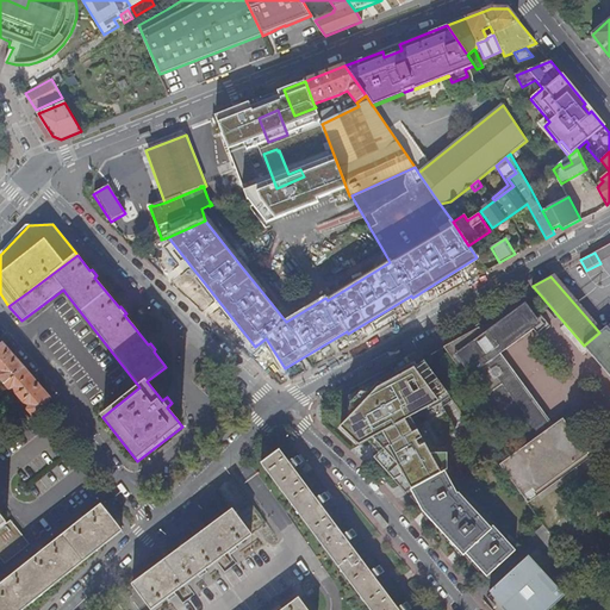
[(522,449),(500,466),(523,497),(585,449),(562,418),(552,427),(543,416),(499,355),(508,349),(505,347),(531,328),(534,329),(539,335),(551,325),(541,315),(537,318),(526,302),(483,332),(478,327),(443,346),(466,378),(472,373),(486,393),(480,398),(504,429),(526,414),(541,435),(522,449)]
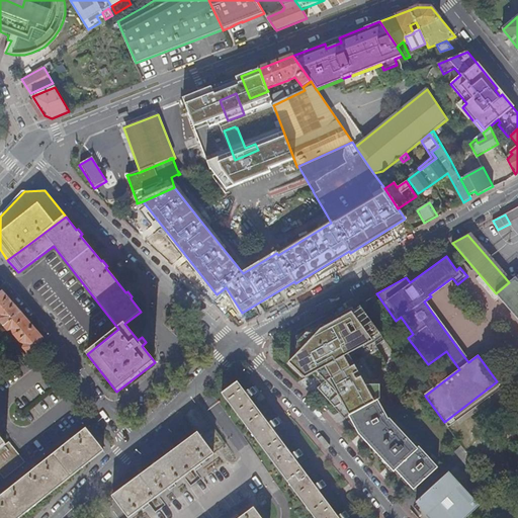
[(517,274),(509,282),(496,293),(517,319),(517,274)]
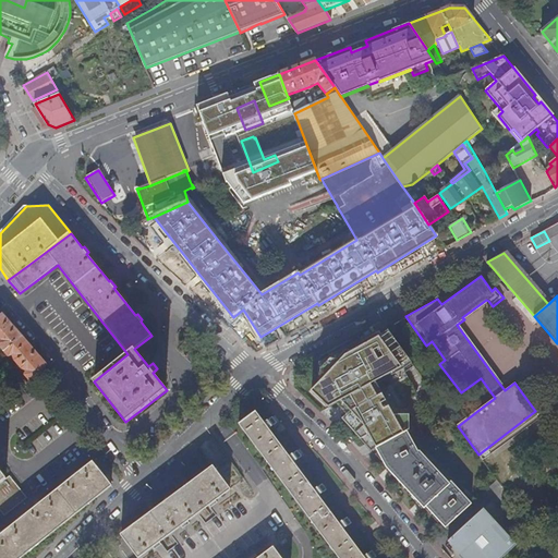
[(464,319),(488,301),(486,300),(462,317),(464,319)]
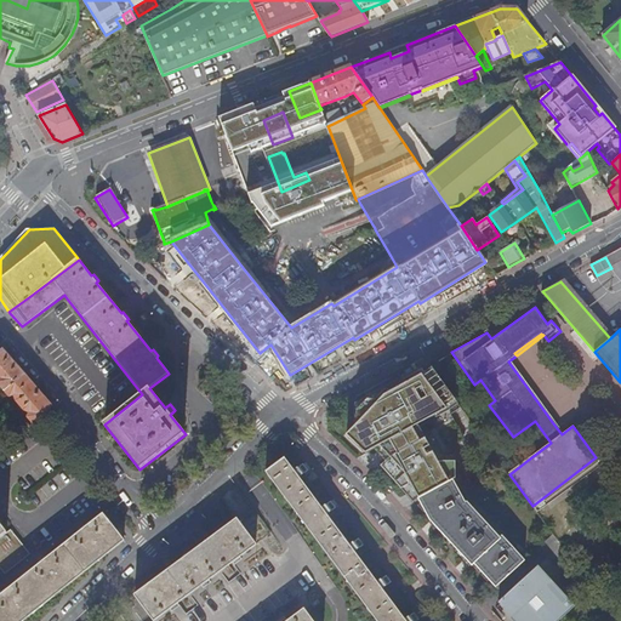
[(24,375),(4,351),(0,352),(0,375),(4,380),(0,382),(6,391),(24,375)]
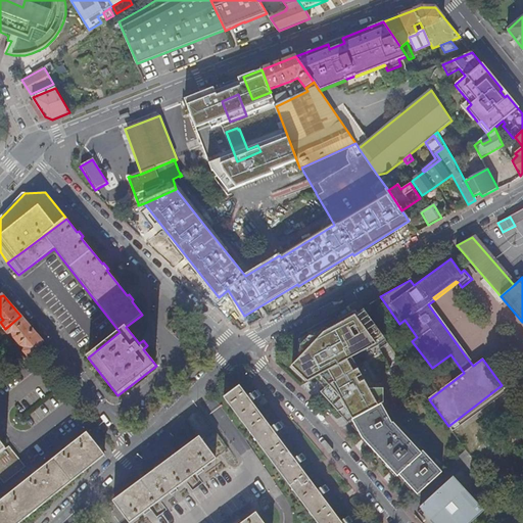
[(347,423),(353,420),(375,409),(381,405),(383,403),(383,390),(369,389),(358,370),(353,372),(347,361),(368,349),(376,344),(375,342),(383,337),(362,307),(338,320),(330,329),(324,328),(316,337),(310,336),(300,345),(299,359),(291,367),(307,382),(320,375),(329,385),(321,392),(347,423)]
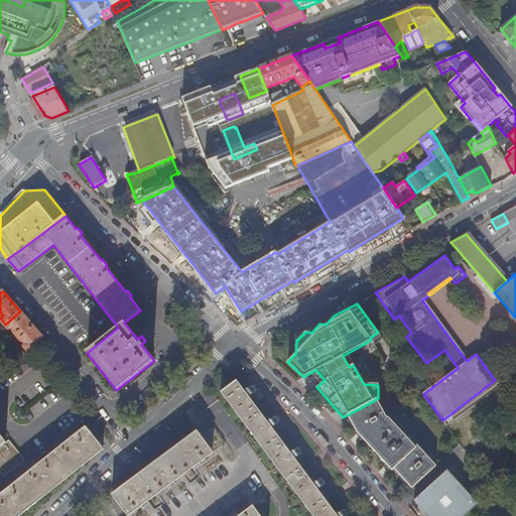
[(43,339),(20,311),(5,325),(9,330),(13,329),(14,334),(22,342),(26,344),(24,347),(28,352),(43,339)]
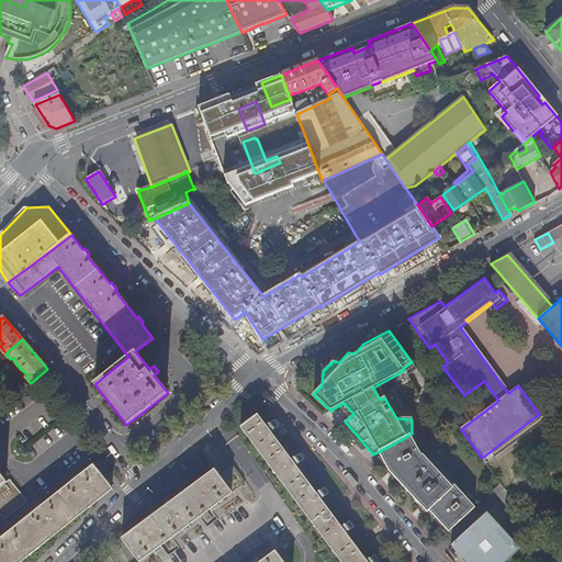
[(396,418),(412,419),(412,403),(420,397),(408,375),(417,369),(412,362),(403,368),(404,370),(395,375),(400,384),(390,390),(392,393),(384,397),(396,418)]
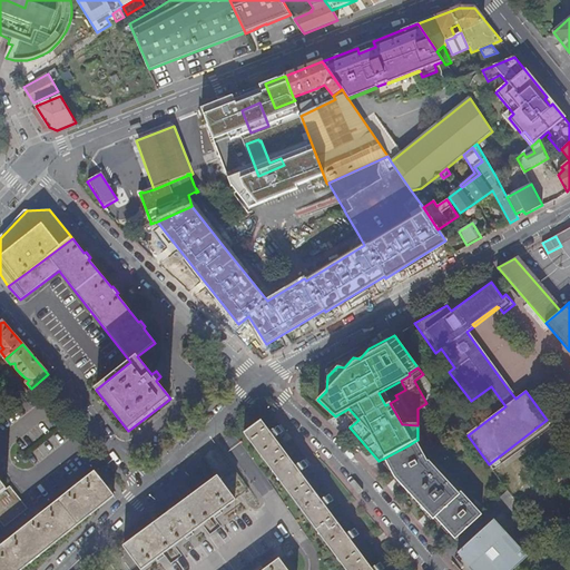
[(547,420),(489,464),(493,470),(551,426),(547,420)]
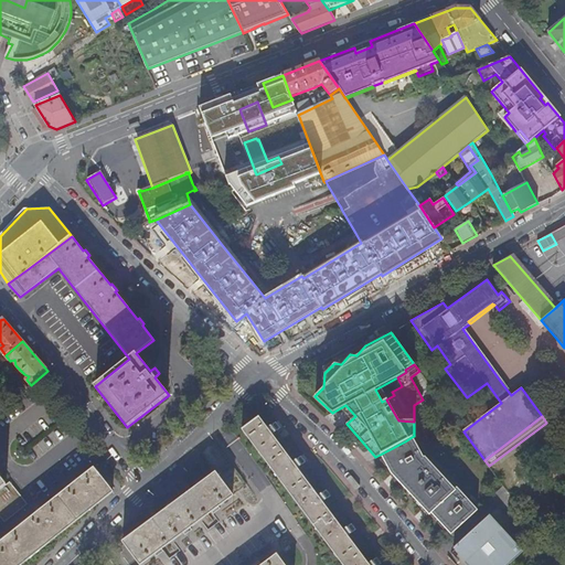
[(377,564),(381,563),(376,557),(368,563),(348,535),(355,530),(351,523),(343,530),(322,501),(330,496),(326,490),(318,496),(297,468),(305,462),(301,456),(292,461),(272,434),(280,428),(276,422),(267,428),(259,417),(242,429),(342,564),(377,564)]
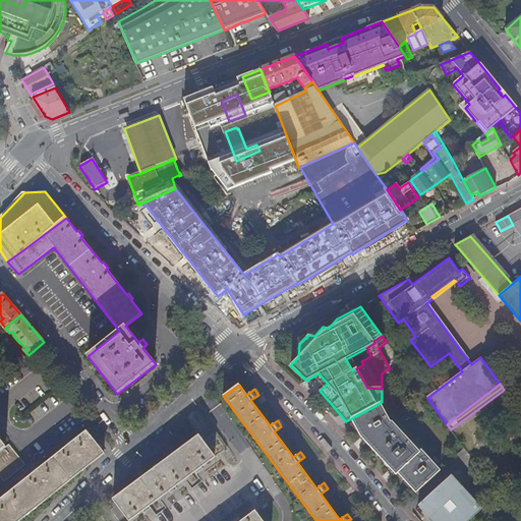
[(373,407),(352,418),(360,437),(391,469),(393,467),(417,493),(441,470),(422,450),(420,452),(392,422),(391,423),(380,403),(373,407)]
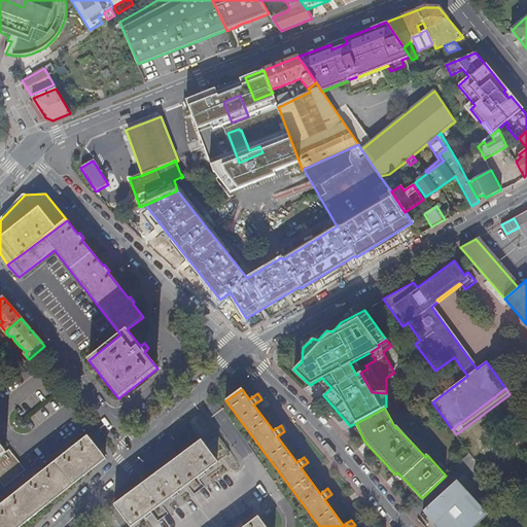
[(203,441),(218,461),(232,451),(217,431),(206,438),(203,441)]
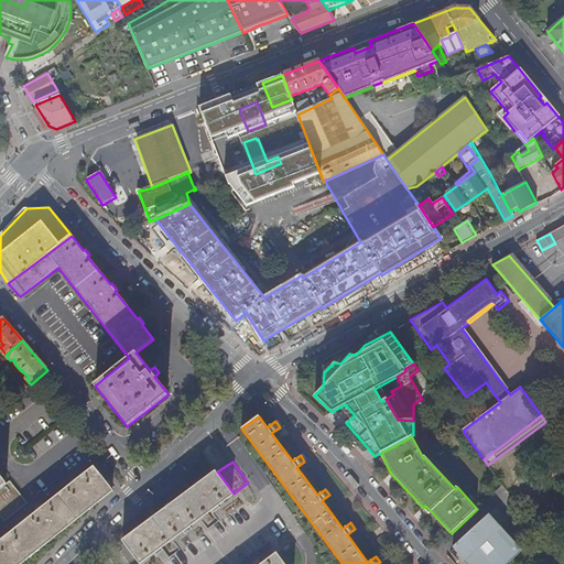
[(109,470),(102,463),(96,468),(94,467),(79,479),(77,477),(72,481),(74,484),(42,509),(41,507),(35,510),(38,513),(8,537),(6,534),(0,539),(2,541),(0,542),(0,563),(22,563),(39,551),(90,509),(114,490),(102,477),(109,470)]
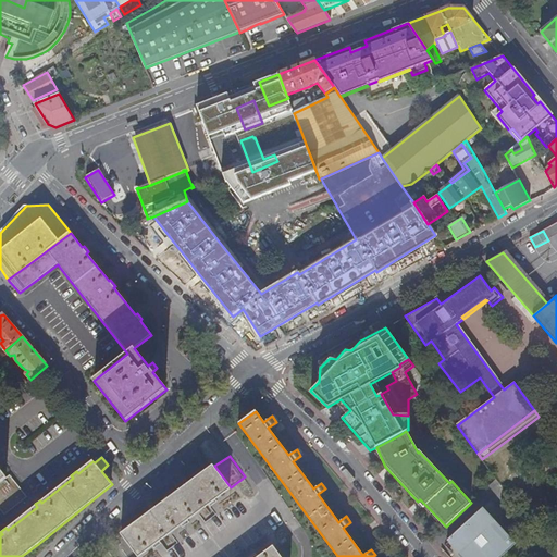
[(231,487),(214,466),(213,465),(122,532),(139,556),(231,487)]
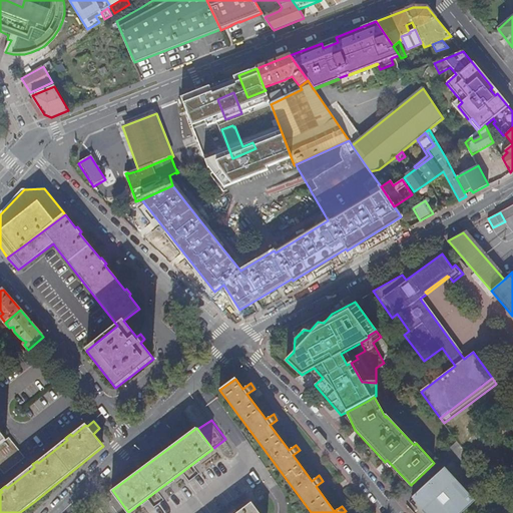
[(0,469),(4,474),(25,457),(9,438),(5,440),(0,433),(0,469)]
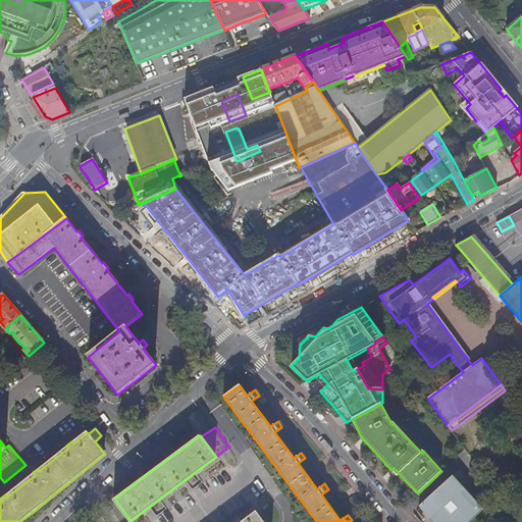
[(451,477),(420,506),(434,521),(468,521),(481,510),(472,501),(451,477)]
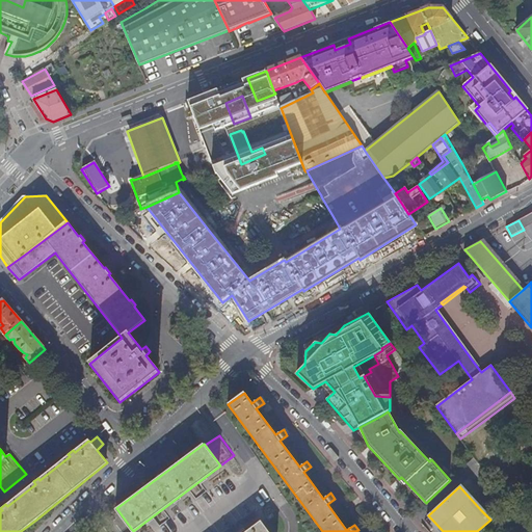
[(481,510),(490,520),(499,512),(490,502),(481,510)]
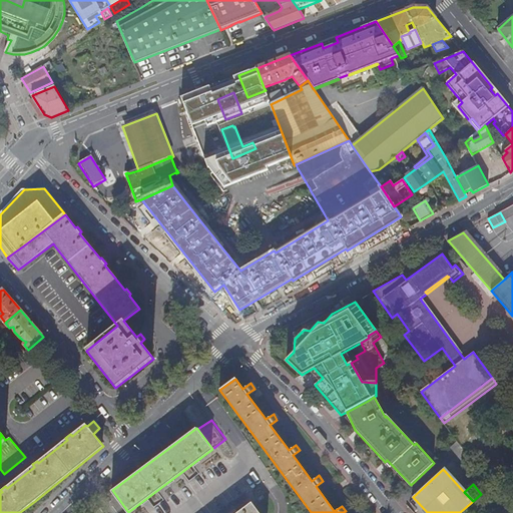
[(258,512),(251,503),(237,512),(236,511),(233,512),(258,512)]
